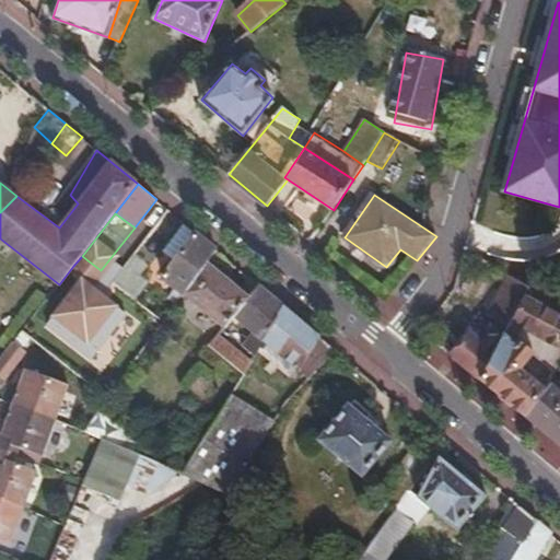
[(162,253),(174,261),(195,232),(185,223),(162,253)]
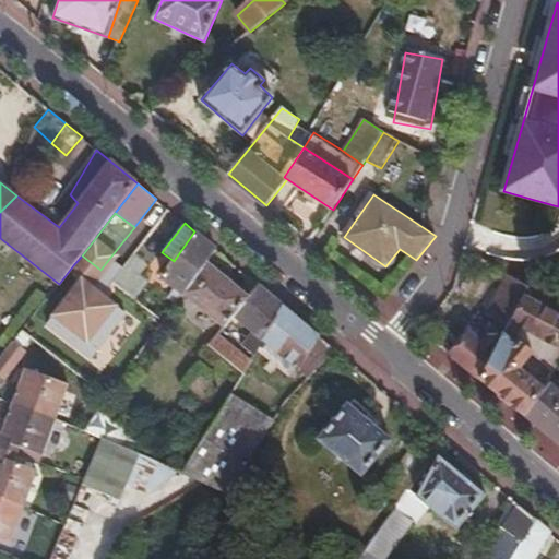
[(162,278),(183,295),(209,262),(217,250),(194,232),(174,261),(162,278)]
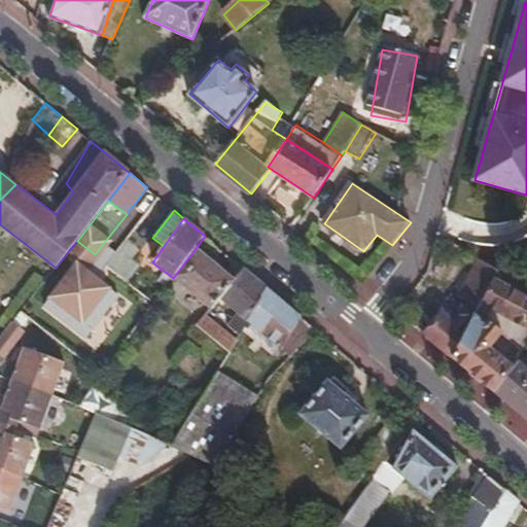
[(77,241),(69,250),(74,255),(77,253),(82,245),(77,241)]
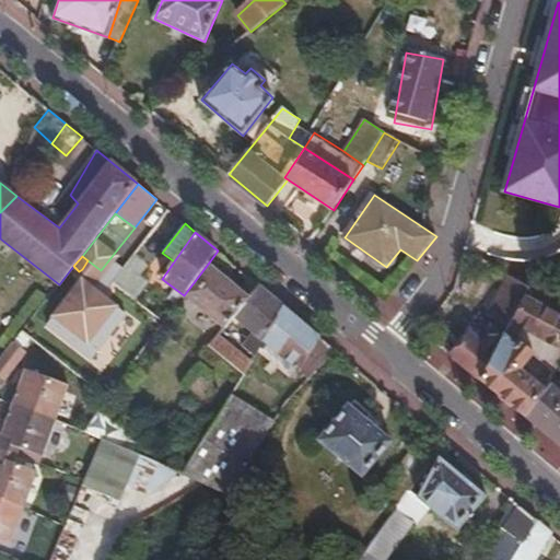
[(209,263),(184,295),(223,328),(234,316),(249,296),(209,263)]
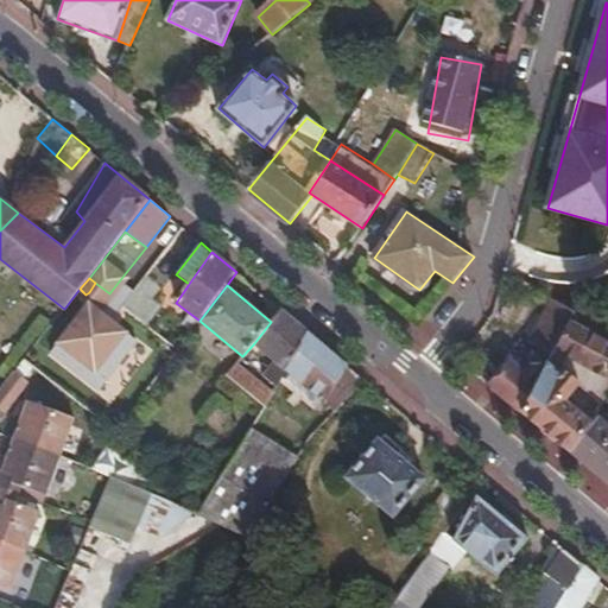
[(89,292),(86,295),(40,350),(58,363),(105,303),(89,292)]
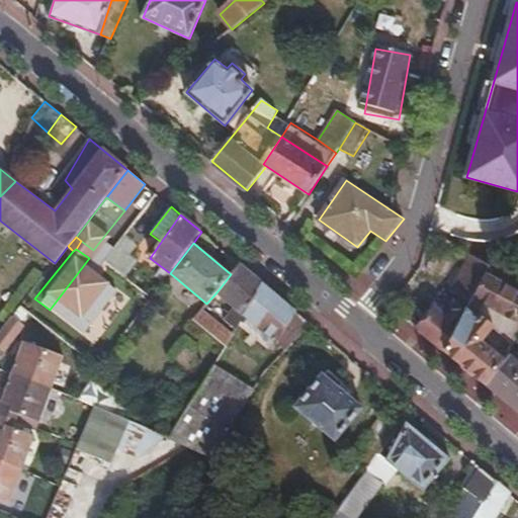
[(486,274),(492,265),(471,254),(451,290),(471,301),(486,274)]
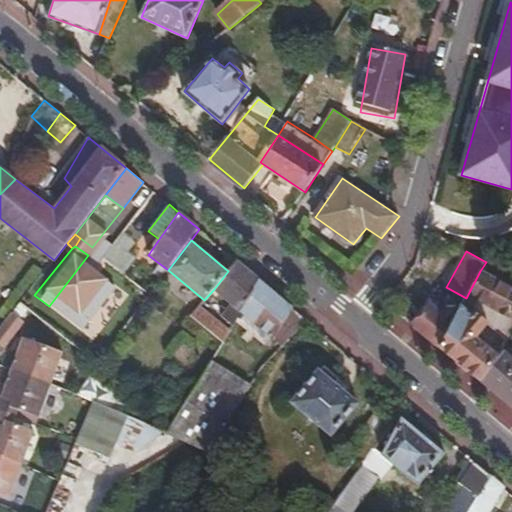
[(228,271),(214,289),(231,303),(222,316),(233,325),(241,311),(260,280),(237,261),(228,271)]
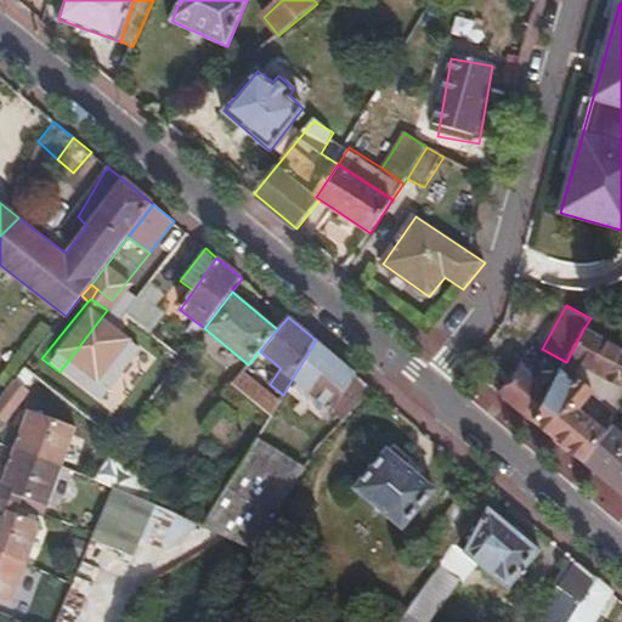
[(621,333),(591,318),(583,329),(621,349),(621,333)]
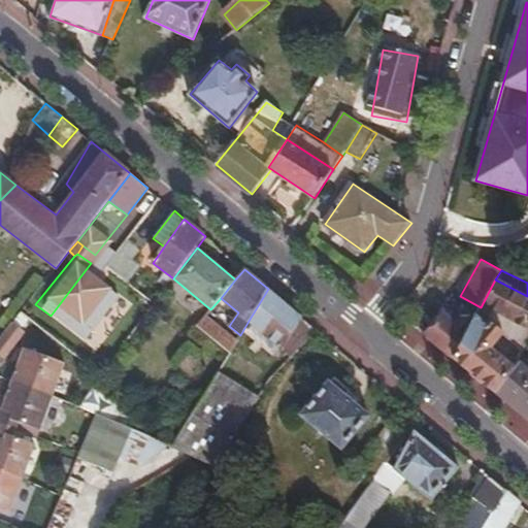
[(472,323),(453,359),(495,394),(514,370),(487,350),(499,334),(483,320),(489,309),(527,329),(527,296),(495,279),(481,307),(472,323)]
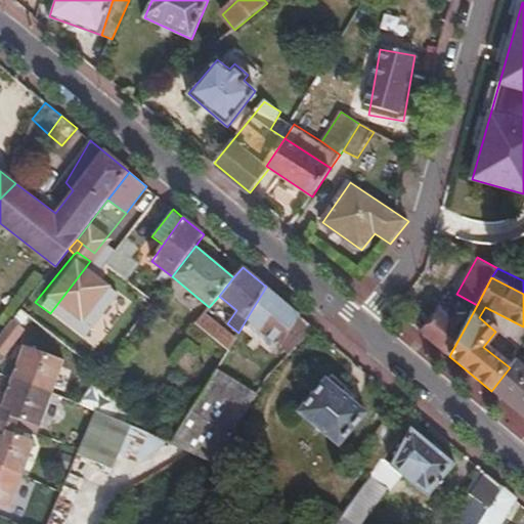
[(301,315),(266,287),(247,318),(250,321),(273,340),(280,346),(301,315)]
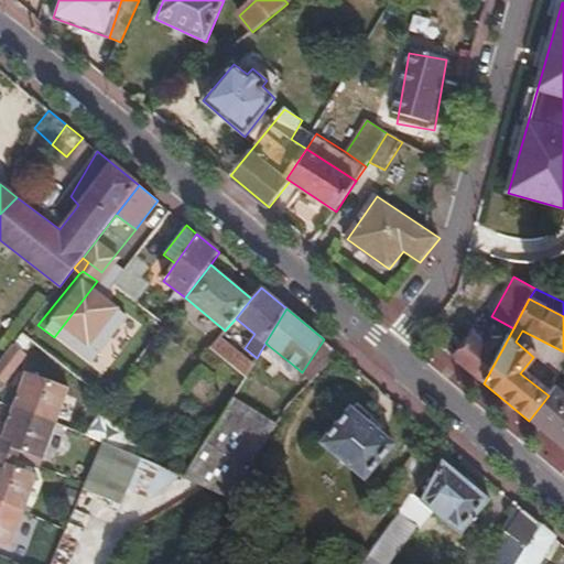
[(253,362),(220,337),(210,348),(224,359),(245,377),(253,362)]
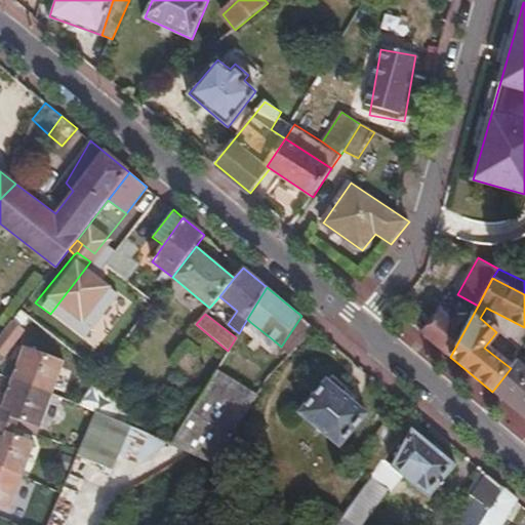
[(440,315),(423,335),(450,357),(470,321),(458,315),(452,324),(440,315)]
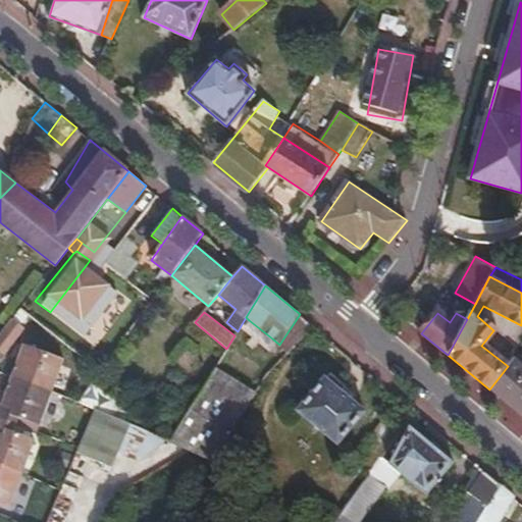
[(313,326),(300,314),(279,345),(289,352),(313,326)]
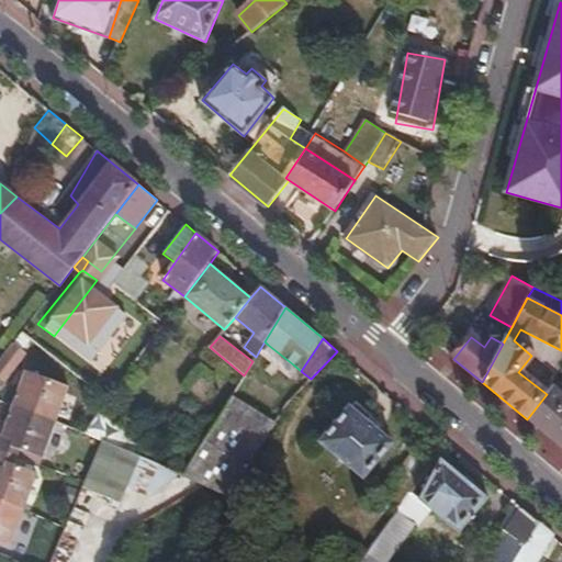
[(293,364),(268,345),(261,355),(287,374),(293,364)]
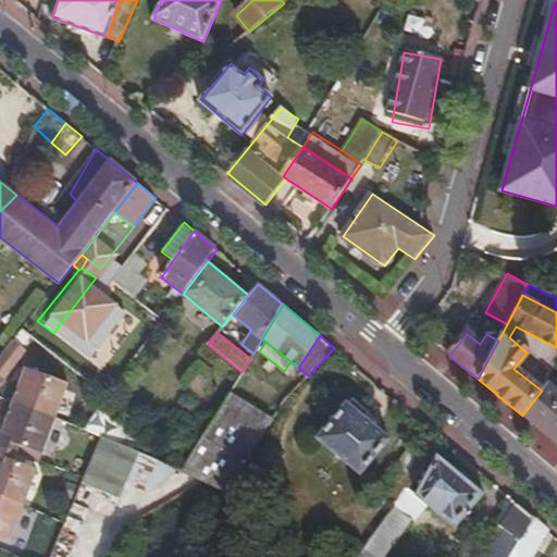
[(13,343),(0,359),(0,376),(4,380),(27,353),(13,343)]
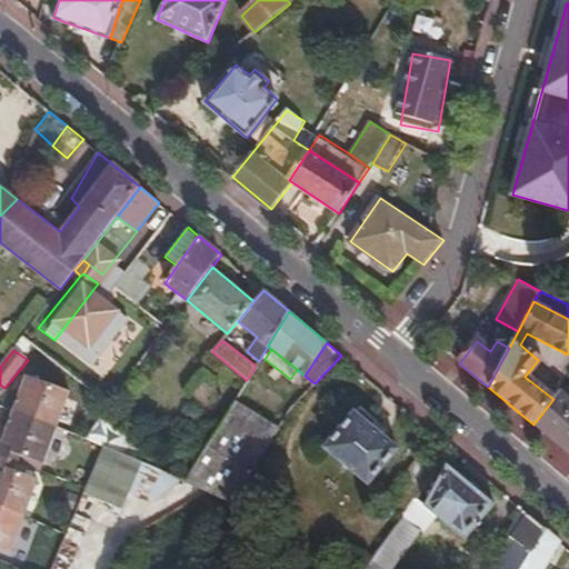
[(226,362),(212,351),(203,360),(218,371),(226,362)]
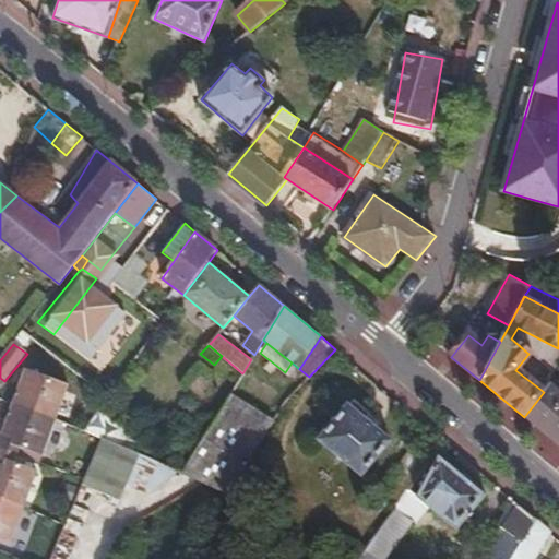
[(25,369),(13,403),(57,419),(68,385),(25,369)]
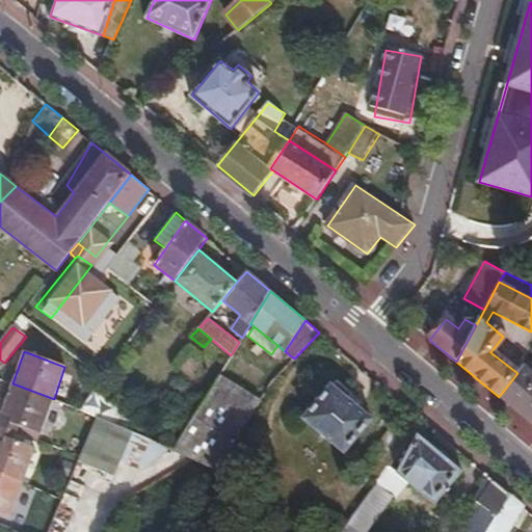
[(517,373),(499,397),(531,424),(531,372),(524,366),(517,373)]
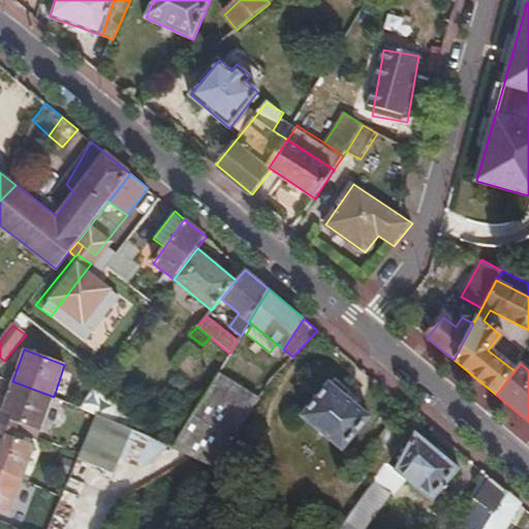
[(260,399),(218,374),(173,446),(216,466),(260,399)]
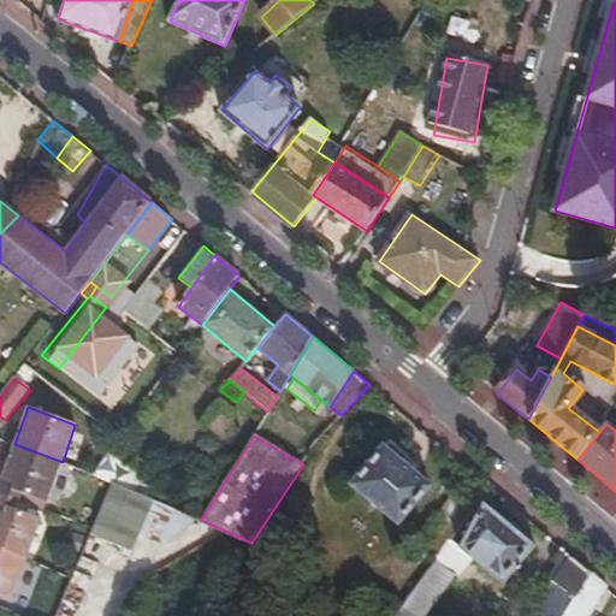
[(410,456),(390,439),(350,485),(398,525),(431,484),(406,462),(410,456)]
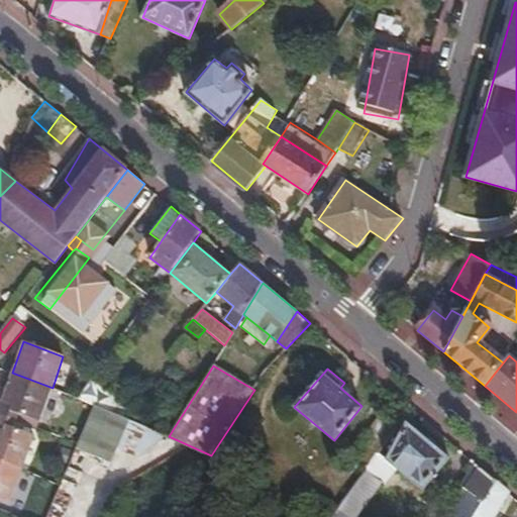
[(53,388),(12,373),(2,400),(0,399),(0,415),(15,420),(18,414),(39,421),(53,388)]
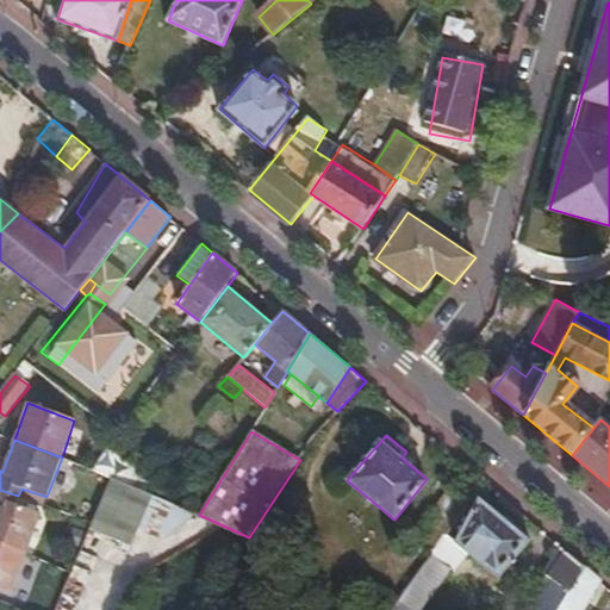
[(154,474),(106,449),(91,470),(113,479),(144,491),(154,474)]
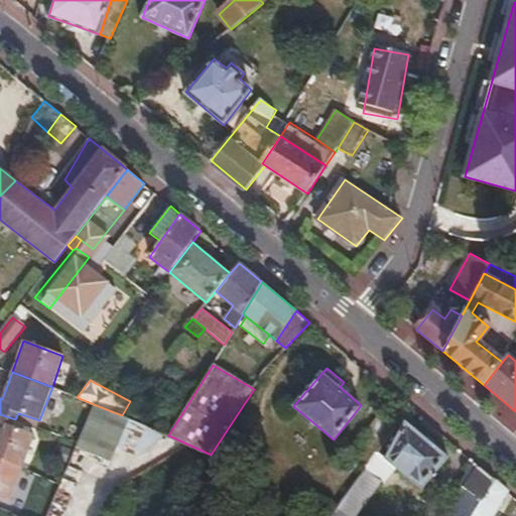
[(128,420),(122,415),(96,405),(80,441),(78,448),(111,461),(125,427),(128,420)]
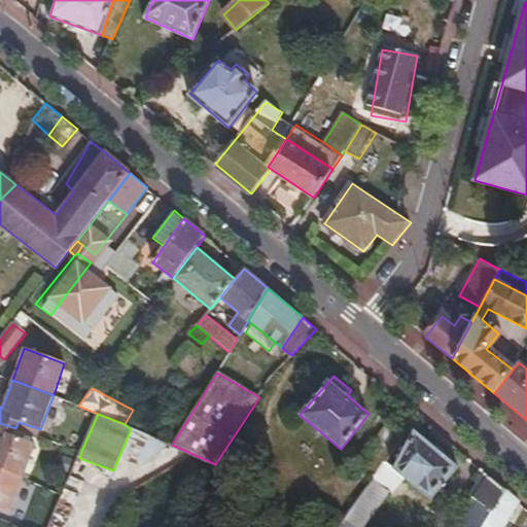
[(373,478),(409,431),(392,418),(356,466),(373,478)]
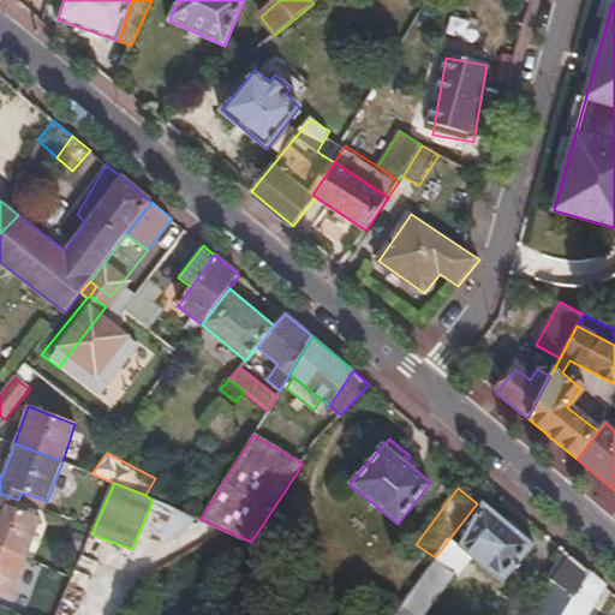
[(0,548),(25,557),(41,518),(16,509),(18,500),(0,494),(0,548)]
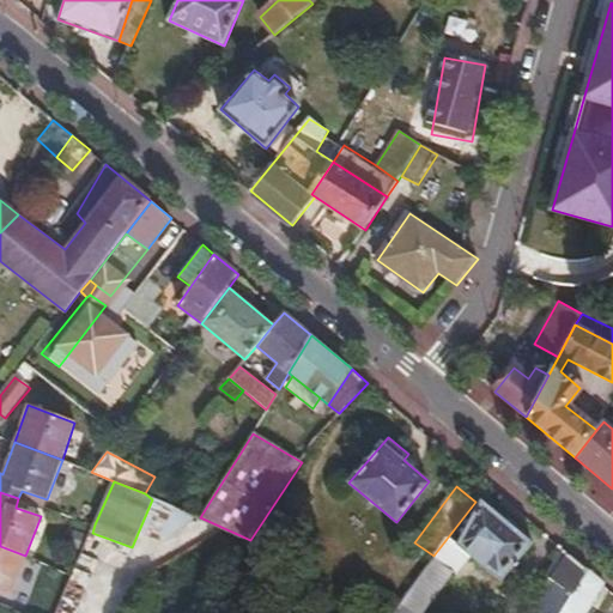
[(456,546),(479,497),(475,502),(434,556),(450,570),(463,551),(456,546)]
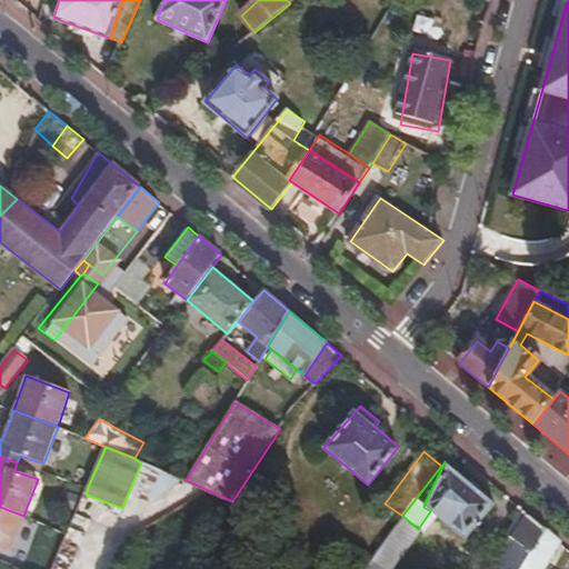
[(495,503),(445,461),(423,507),(430,511),(466,539),(495,503)]
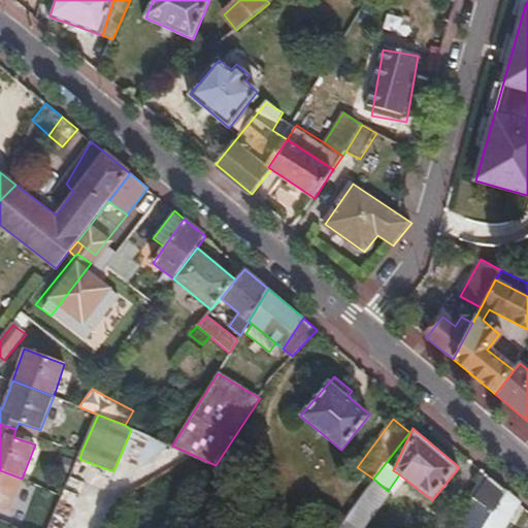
[(152,447),(154,438),(131,430),(128,437),(152,447)]
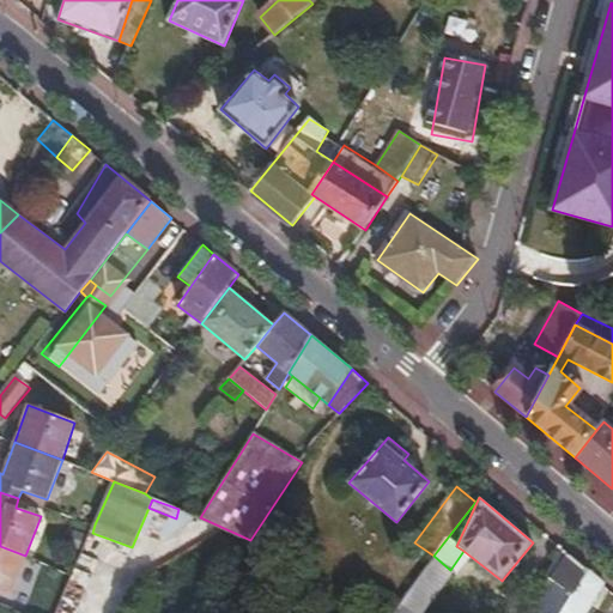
[(0,590),(12,595),(25,556),(0,546),(0,590)]
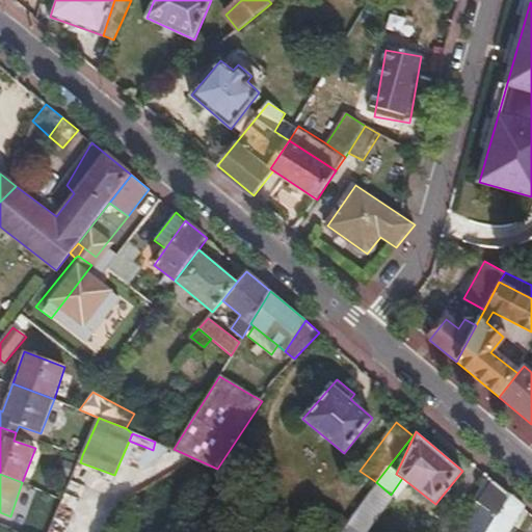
[(487,531),(510,495),(494,480),(477,502),(484,507),(471,526),(468,524),(460,531),(487,531)]
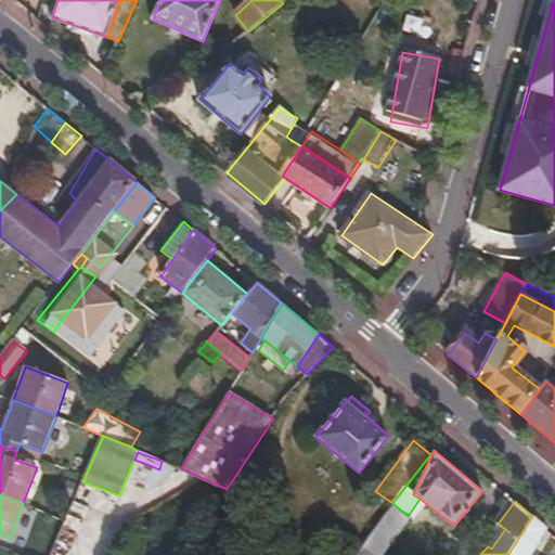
[(378,554),(408,516),(392,503),(353,554),(378,554)]
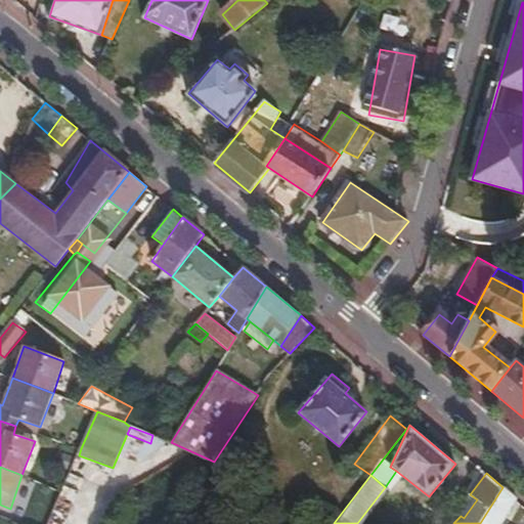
[(68,512),(76,492),(64,487),(55,507),(68,512)]
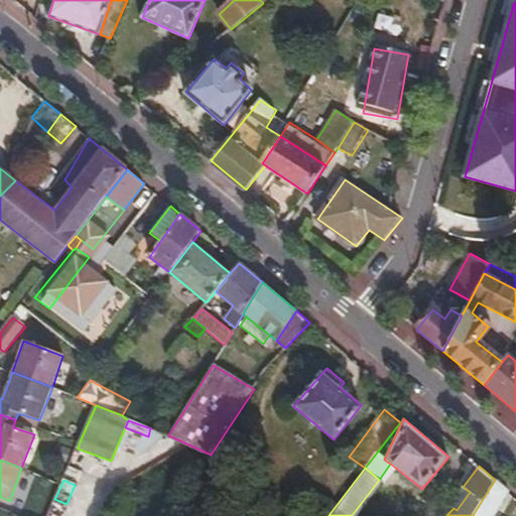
[(494,515),(509,492),(495,480),(473,515),(494,515)]
